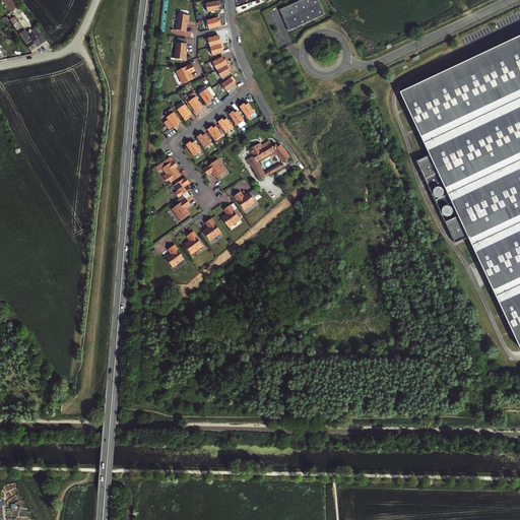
[(21,6),(16,0),(5,0),(13,10),(13,11),(21,6)]
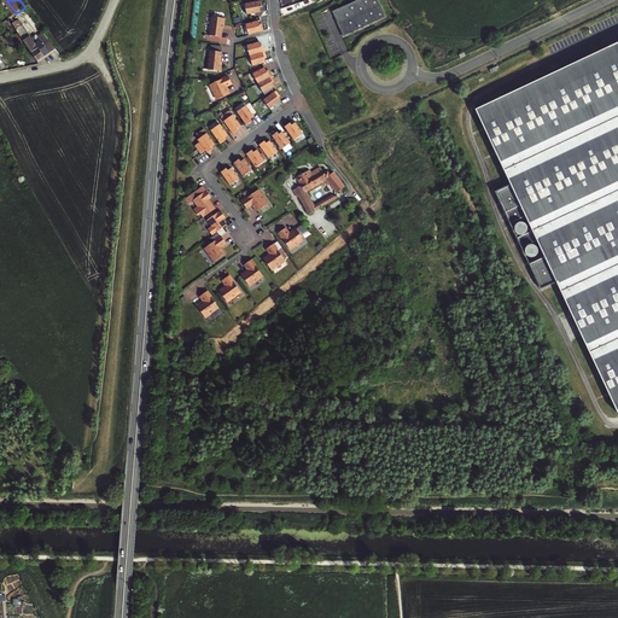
[(261,0),(249,0),(245,1),(246,12),(261,10),(260,3),(262,3),(261,0)]
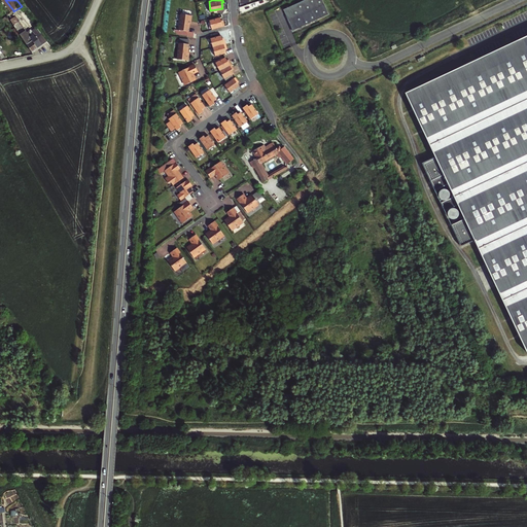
[(306,0),(284,10),(293,31),(329,14),(322,0),(306,0)]
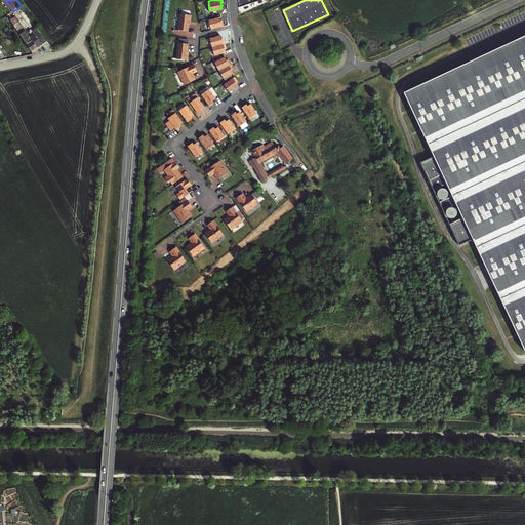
[(189,13),(178,12),(176,29),(187,30),(187,19),(188,21),(189,13)]
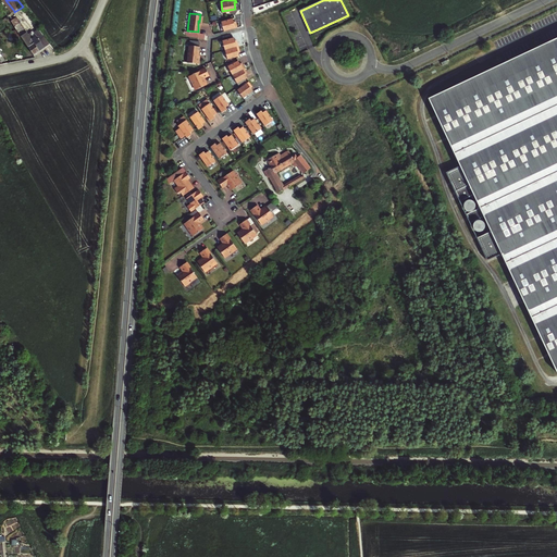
[(221,20),(224,29),(237,25),(236,21),(234,22),(233,16),(221,20)]
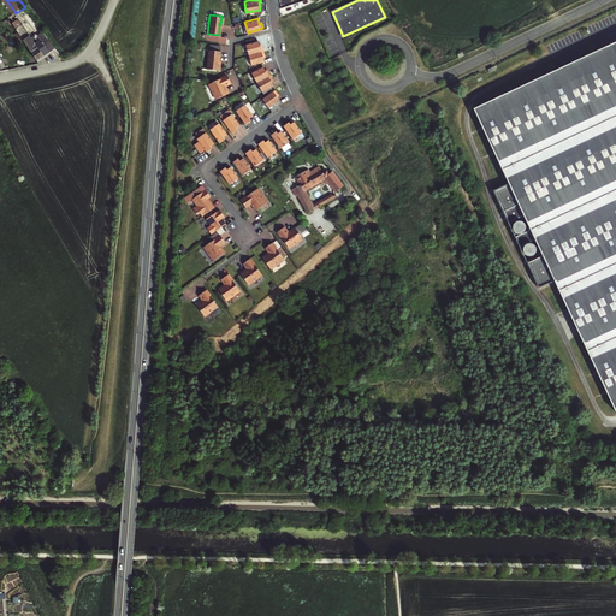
[(18,22),(13,24),(37,61),(57,51),(48,41),(39,47),(29,33),(27,34),(18,22)]
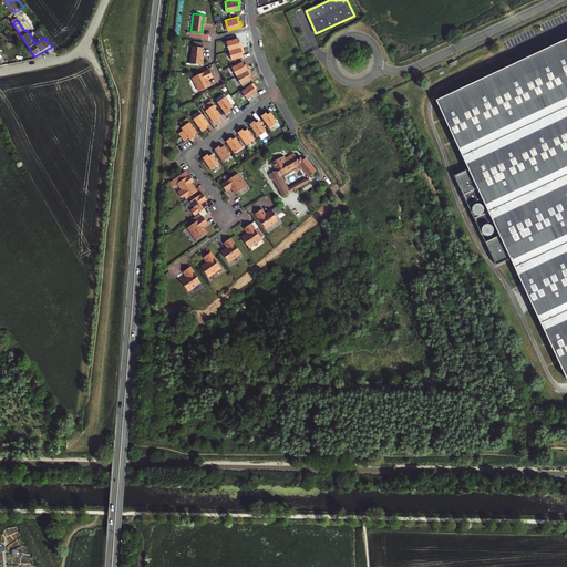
[(7,38),(12,44),(18,41),(13,33),(7,38)]
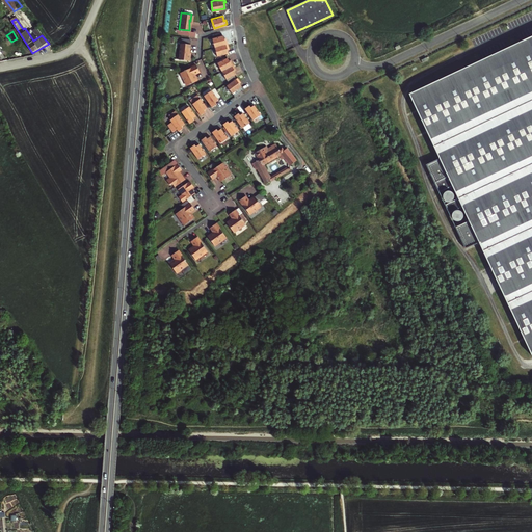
[(213,37),(215,47),(228,44),(228,40),(225,41),(223,35),(213,37)]
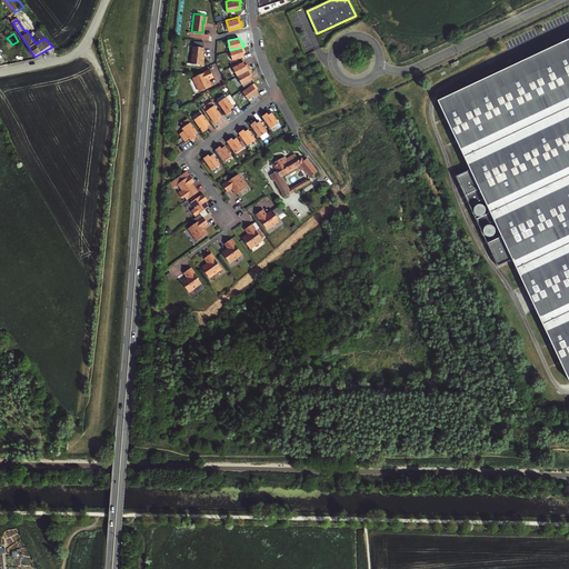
[(568,38),(437,100),(470,171),(458,178),(470,205),(483,199),(490,212),(477,218),(481,228),(493,222),(500,236),(488,242),(499,265),(511,259),(568,380),(568,379),(568,38)]
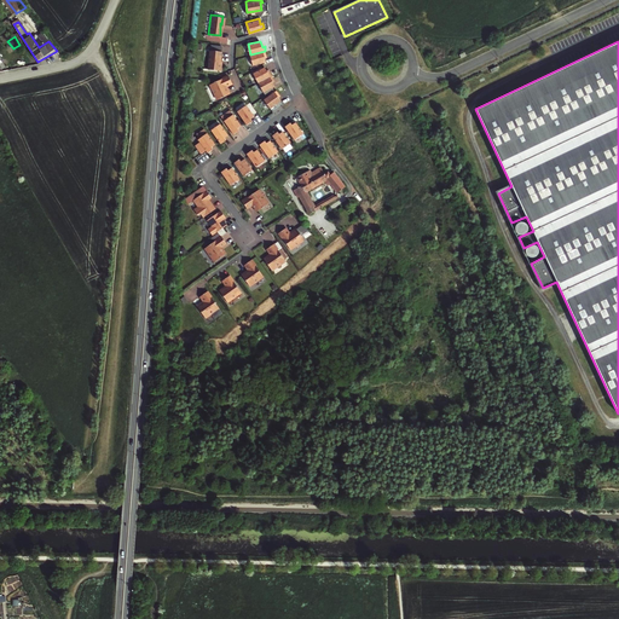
[(210,48),(208,68),(220,69),(220,63),(219,63),(220,50),(210,48)]
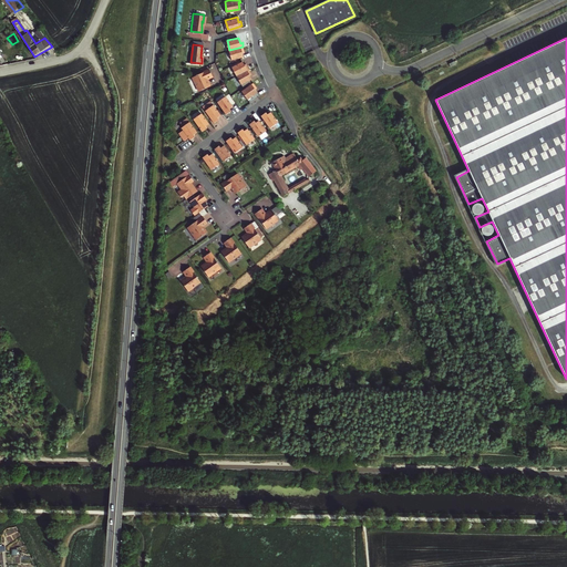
[(243,47),(229,50),(232,60),(244,57),(241,51),(244,50),(243,47)]
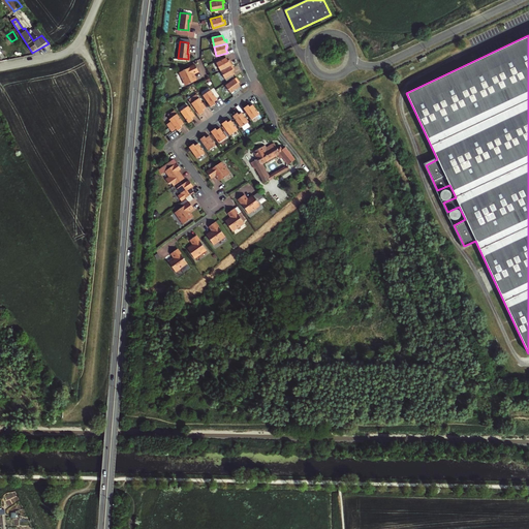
[(217,61),(220,70),(232,64),(231,61),(229,61),(227,57),(217,61)]
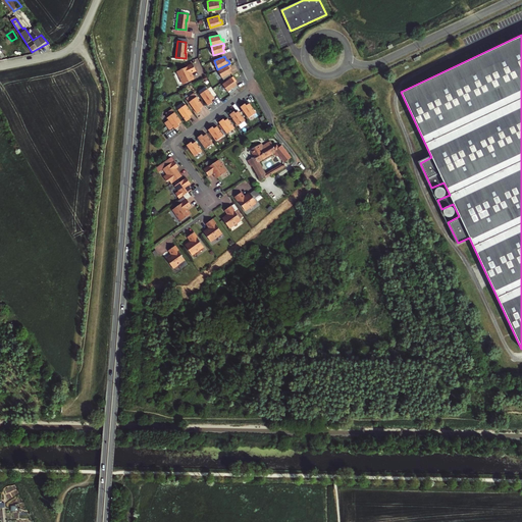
[(177,70),(184,84),(194,79),(191,72),(195,69),(193,63),(177,70)]
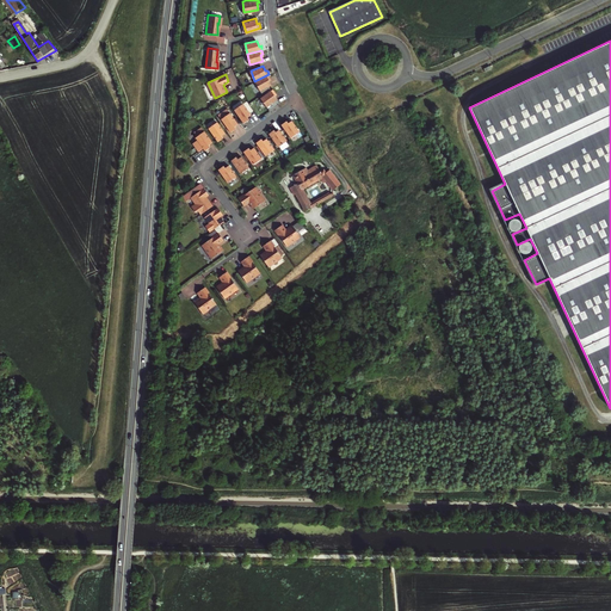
[(269,74),(254,81),(259,91),(271,85),(269,79),(271,78),(269,74)]
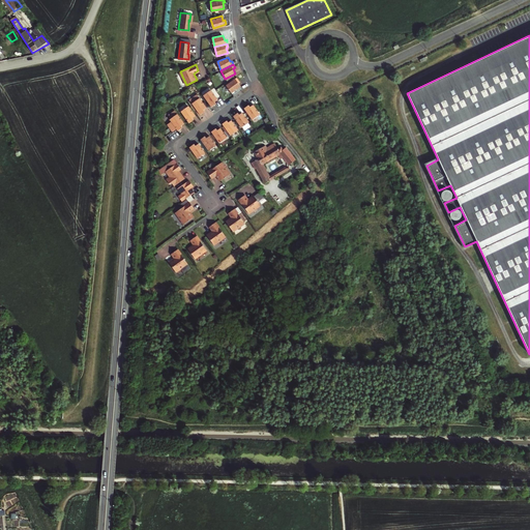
[(237,78),(226,85),(231,93),(240,86),(237,82),(239,81),(237,78)]
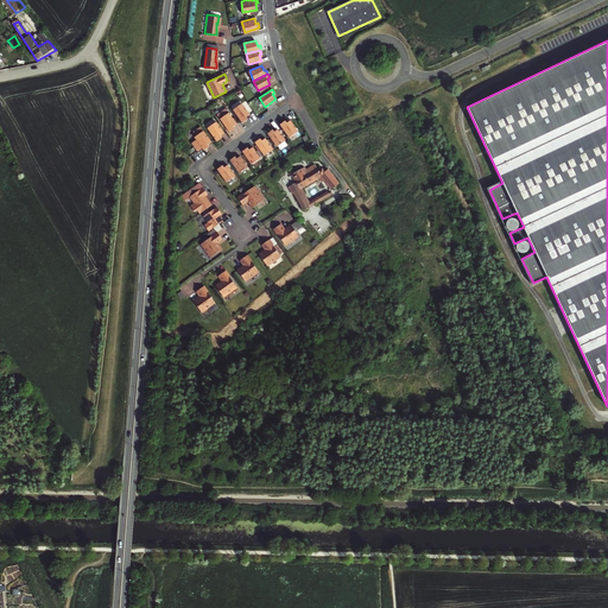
[(232,111),(241,124),(245,121),(244,119),(248,115),(241,103),(232,111)]
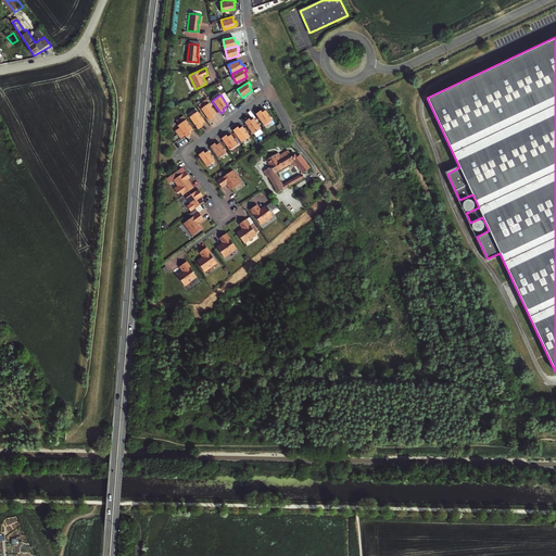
[(200,109),(209,122),(212,118),(211,116),(215,113),(209,103),(200,109)]
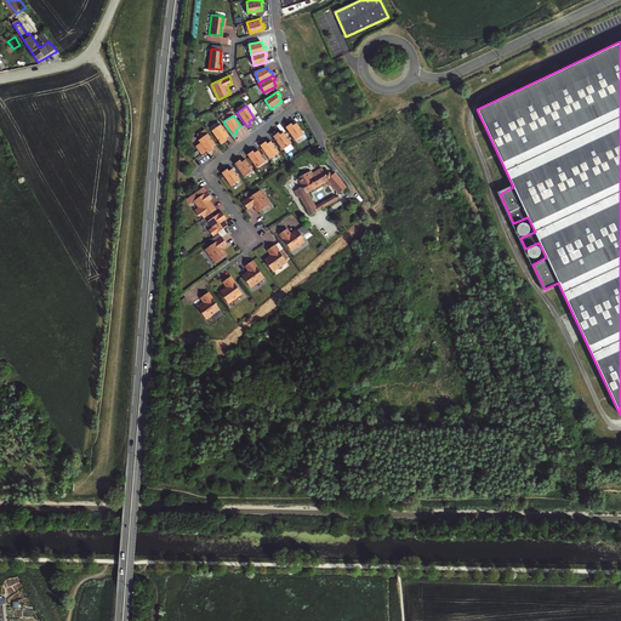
[(284,127),(294,142),(302,135),(295,124),(289,127),(288,125),(284,127)]
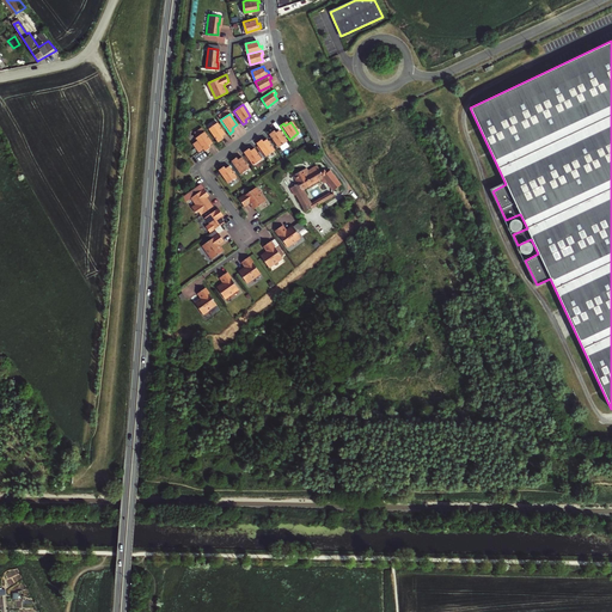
[(207,129),(216,142),(221,140),(219,138),(225,134),(216,123),(207,129)]
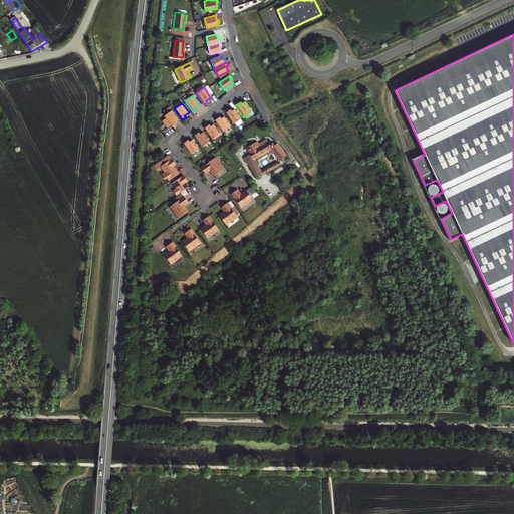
[(224,113),(232,124),(240,119),(233,109),(229,113),(228,111),(224,113)]
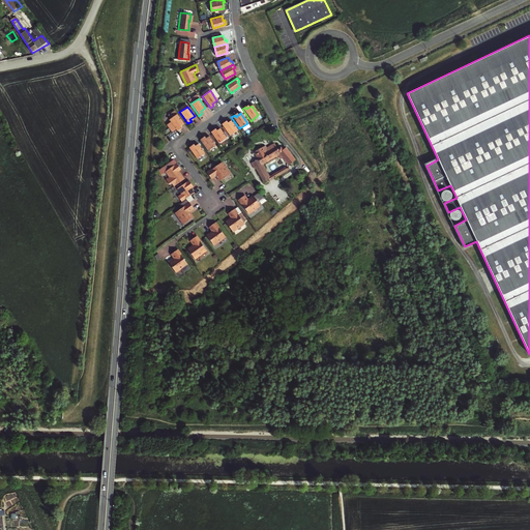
[(176,114),(169,120),(175,129),(177,131),(180,129),(178,127),(183,124),(176,114)]
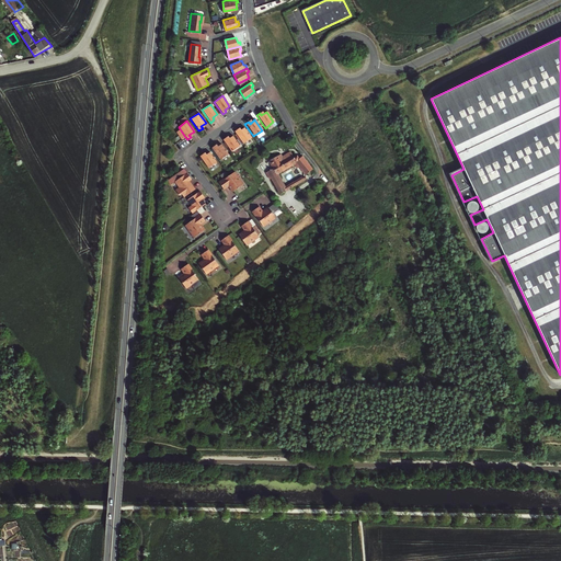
[(233,132),(242,145),(250,138),(243,128),(238,132),(237,129),(233,132)]
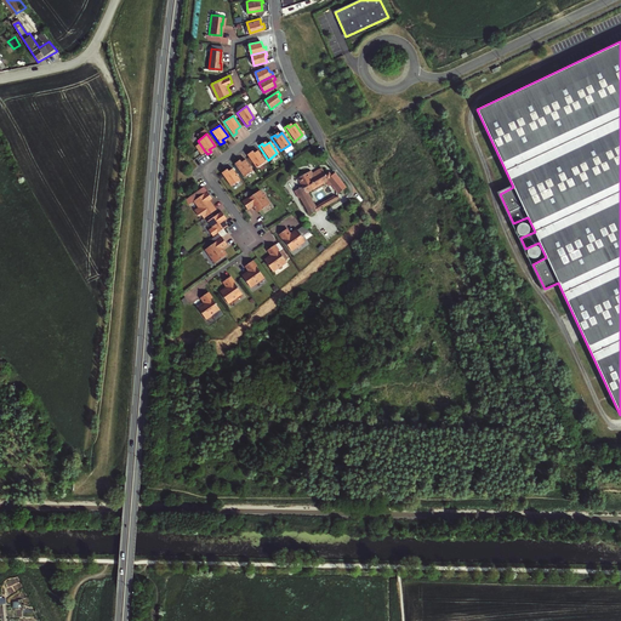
[(245,155),(255,169),(265,163),(256,152),(251,155),(249,153),(245,155)]
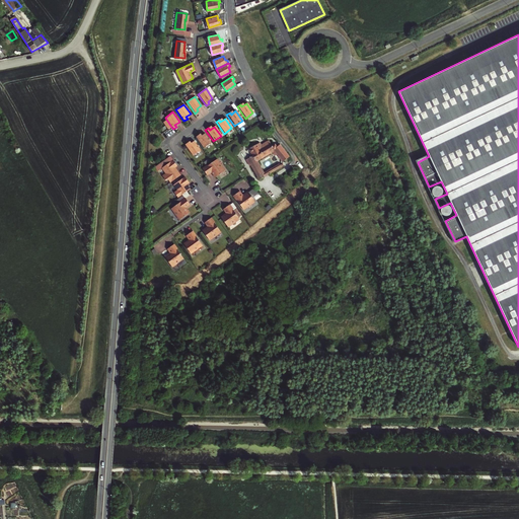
[(195,138),(203,149),(210,143),(203,134),(199,137),(198,135),(195,138)]
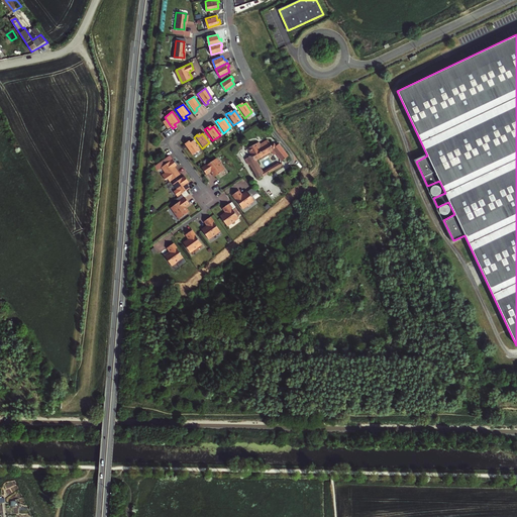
[(183,144),(191,156),(199,150),(192,140),(188,144),(187,142),(183,144)]
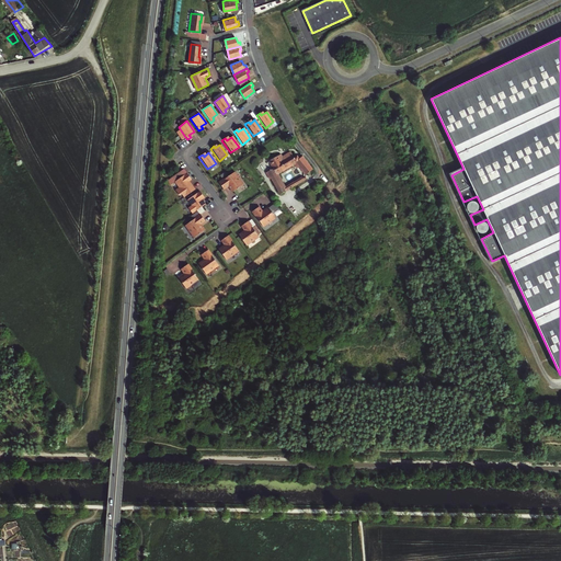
[(279,179),(276,172),(293,162),(297,168),(299,165),(306,173),(312,170),(311,168),(306,161),(302,157),(296,160),(293,155),(282,161),(278,156),(270,161),(274,169),(267,172),(281,194),(306,179),(304,175),(284,186),(279,179)]
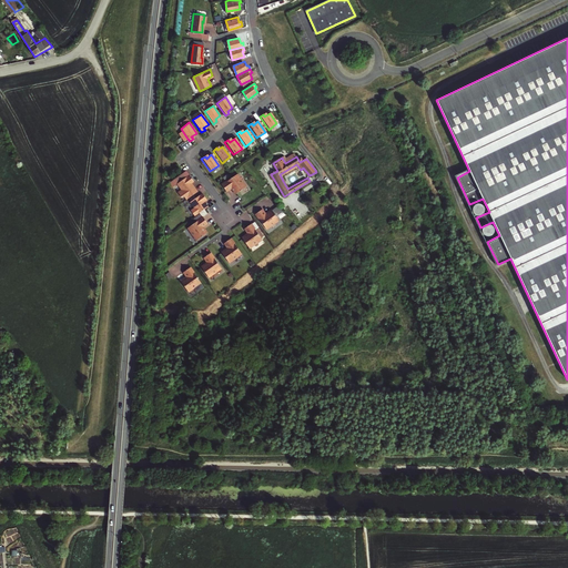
[(221,185),(225,192),(231,188),(235,194),(244,188),(235,174),(221,185)]
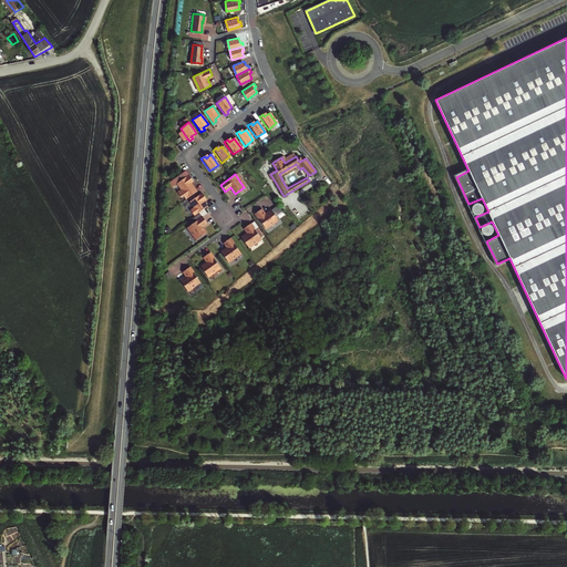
[(183,197),(185,200),(196,192),(192,185),(191,186),(189,185),(193,182),(187,176),(175,185),(179,191),(176,193),(181,198),(183,197)]
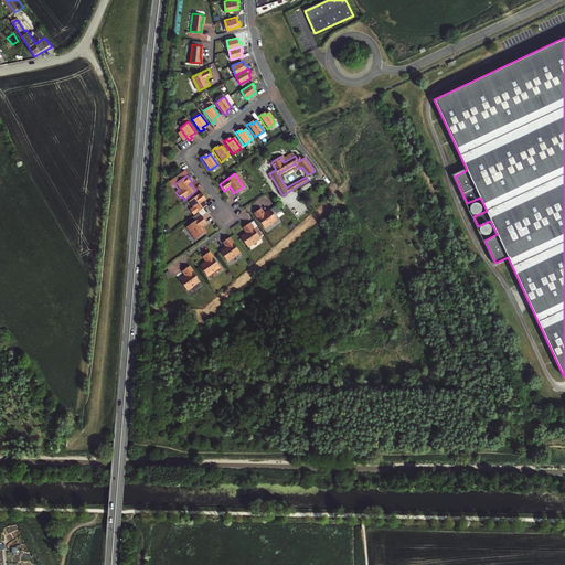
[(189,210),(193,215),(204,208),(206,206),(203,202),(202,203),(202,202),(205,200),(200,193),(188,202),(192,208),(189,210)]
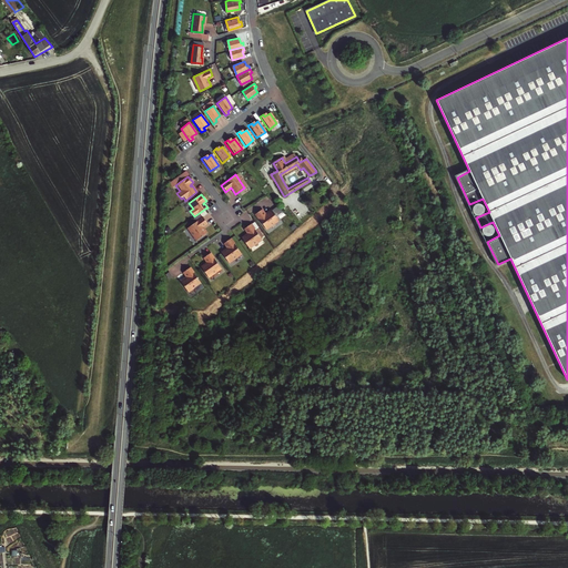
[(261,210),(254,214),(264,230),(277,221),(271,211),(264,215),(261,210)]
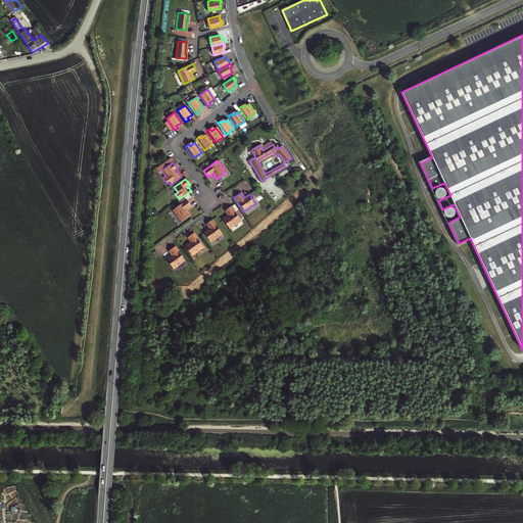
[(190,206),(186,200),(173,210),(181,222),(190,216),(185,209),(190,206)]
